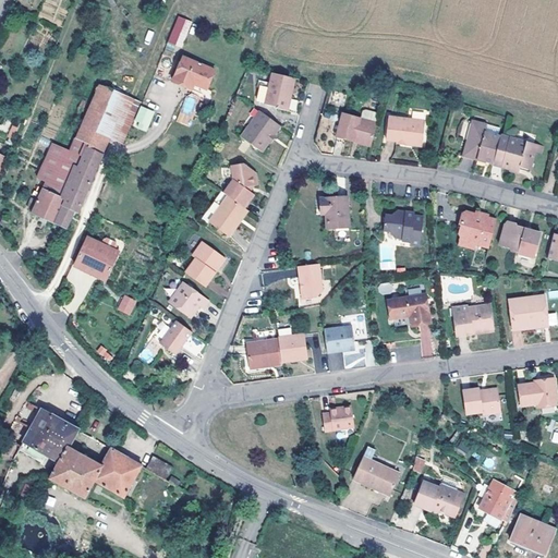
[(182,48),(192,21),(178,15),(167,41),(182,48)]
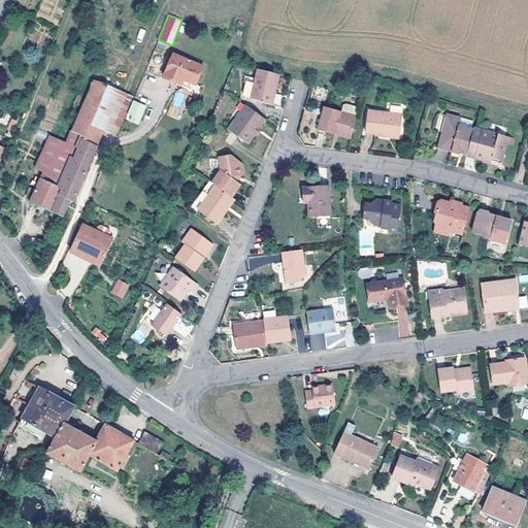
[(141,41),(145,31),(140,28),(136,38),(141,41)]
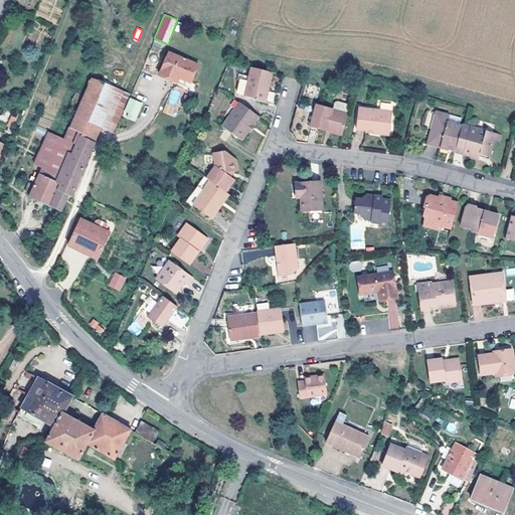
[(184,78),(191,61),(162,50),(153,72),(164,77),(166,71),(184,78)]
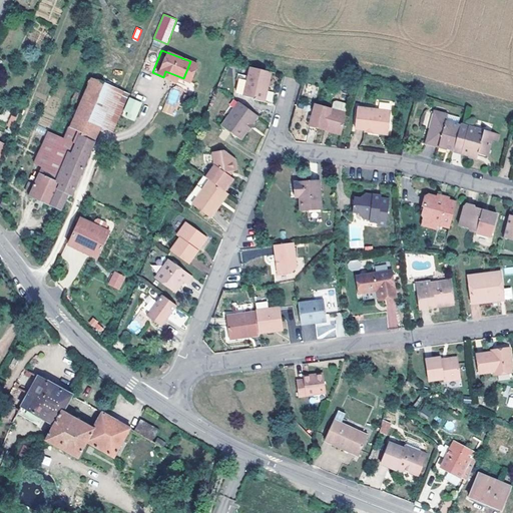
[(259,98),(265,68),(244,63),(237,92),(247,94),(247,96),(259,98)]
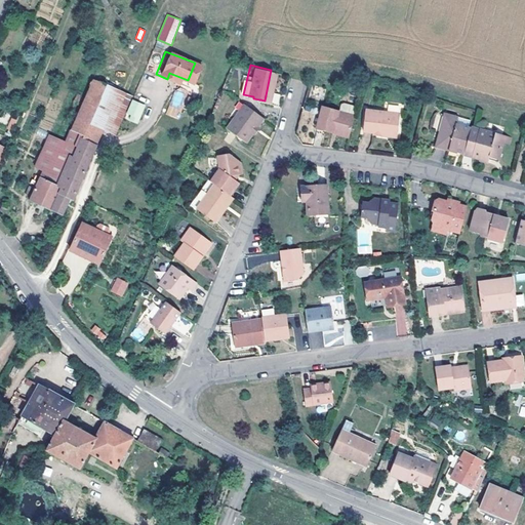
[(186,85),(188,80),(169,73),(167,79),(186,85)]
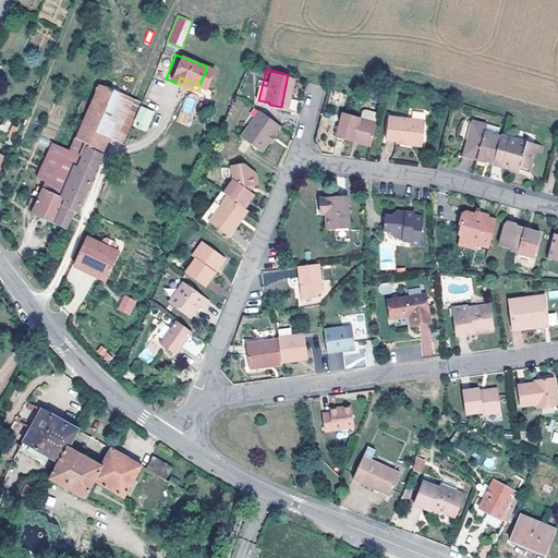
[(89,155),(99,160),(105,146),(109,136),(126,95),(100,83),(75,141),(93,149),(89,155)]
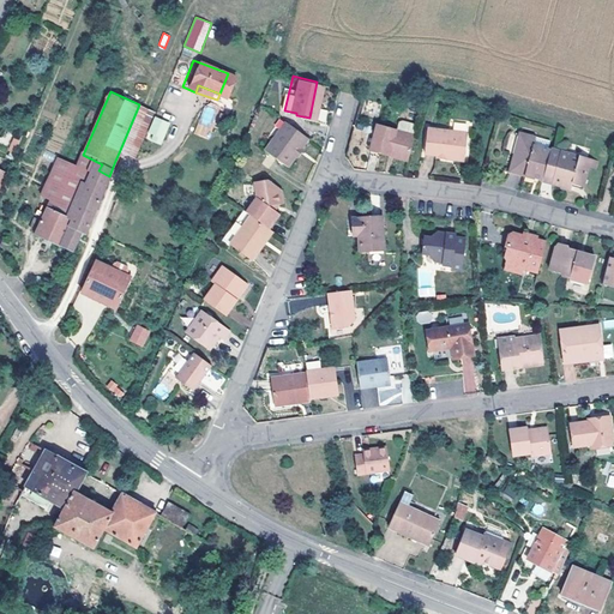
[(154,110),(139,104),(120,150),(134,157),(154,110)]
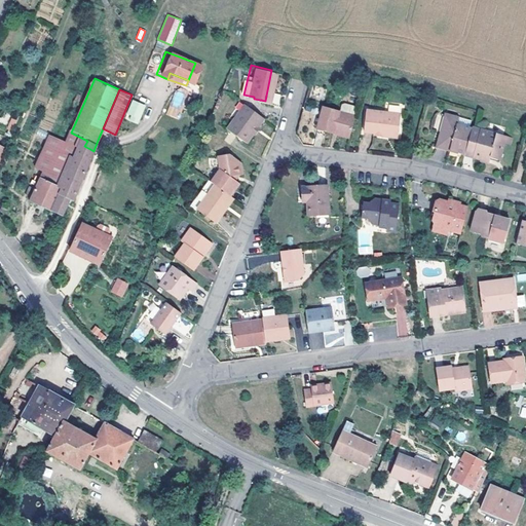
[(165,114),(177,119),(187,96),(176,90),(165,114)]
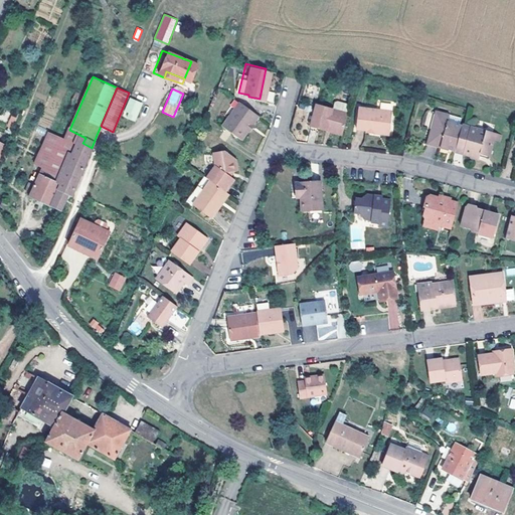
[(136,100),(128,97),(123,118),(138,121),(144,98),(137,96),(136,100)]
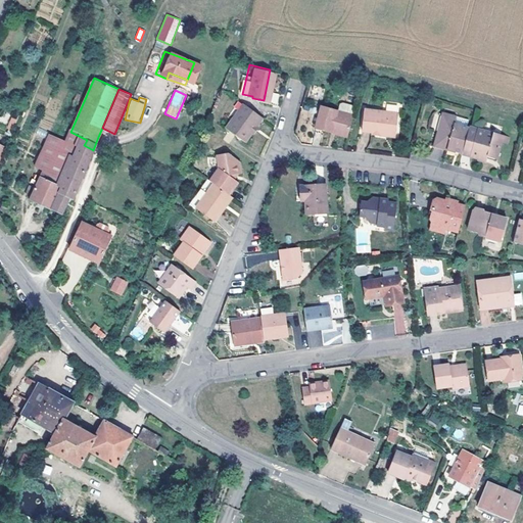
[(249,124),(256,114),(238,101),(234,108),(231,108),(227,113),(229,115),(226,120),(224,119),(219,126),(239,139),(245,130),(249,124)]
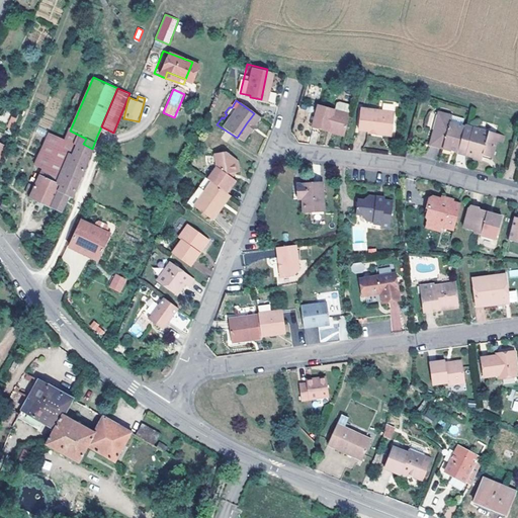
[(333,127),(349,132),(354,112),(322,104),(316,125),(332,130),(333,127)]
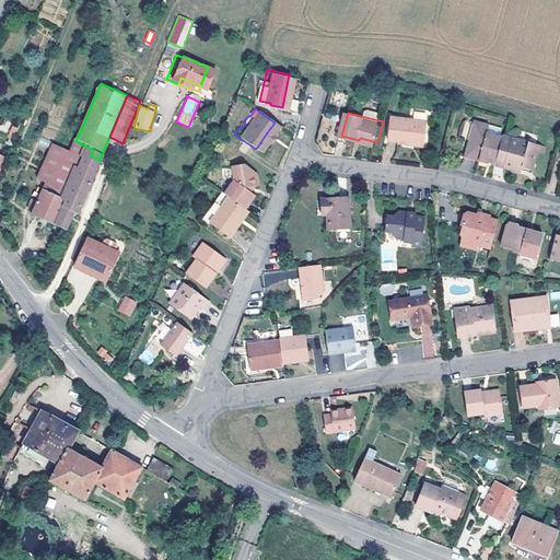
[(415,143),(428,146),(431,120),(396,116),(393,140),(403,142),(403,143),(413,144),(415,143)]
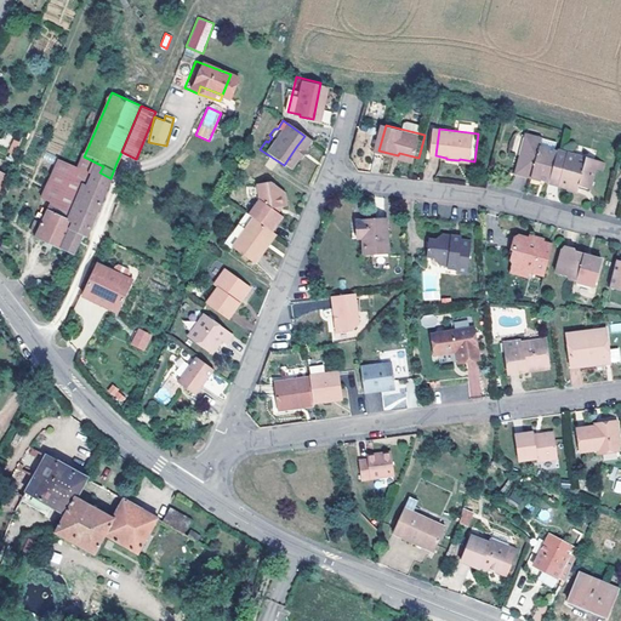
[(516,172),(550,182),(558,151),(540,146),(542,137),(530,134),(524,157),(520,155),(516,172)]
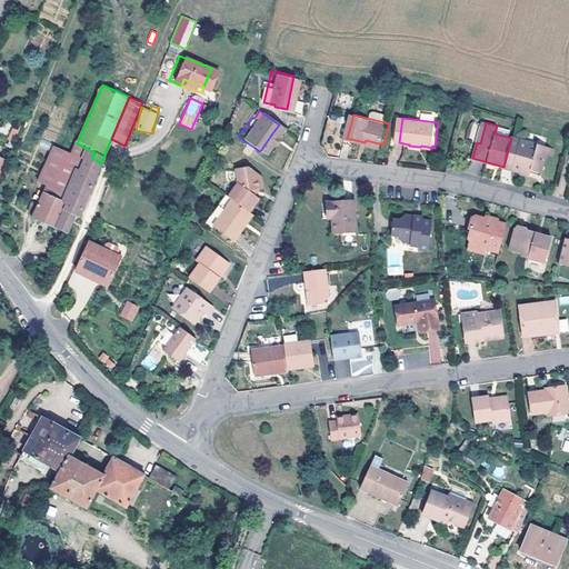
[(511,138),(503,167),(521,172),(522,169),(530,171),(531,169),(539,171),(541,171),(546,155),(548,148),(511,137),(511,138)]
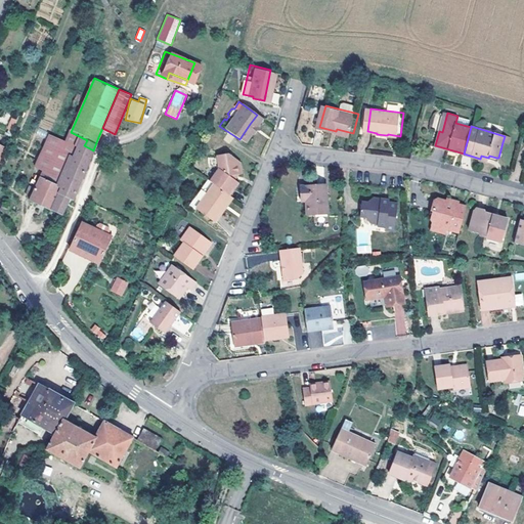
[(36,167),(44,171),(46,167),(55,171),(61,161),(68,164),(74,150),(80,154),(84,145),(87,140),(71,132),(67,140),(50,134),(36,167)]
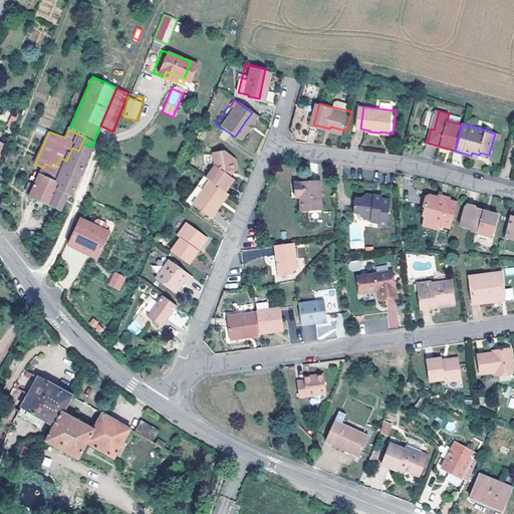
[(71,196),(91,148),(82,143),(78,151),(72,148),(66,161),(57,180),(62,182),(51,205),(61,209),(68,195),(71,196)]
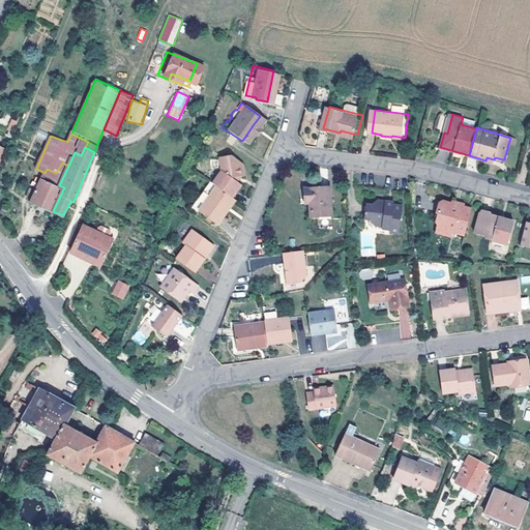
[(216,167),(208,179),(212,182),(228,194),(236,180),(231,177),(235,172),(239,171),(238,159),(226,152),(215,153),(216,167)]
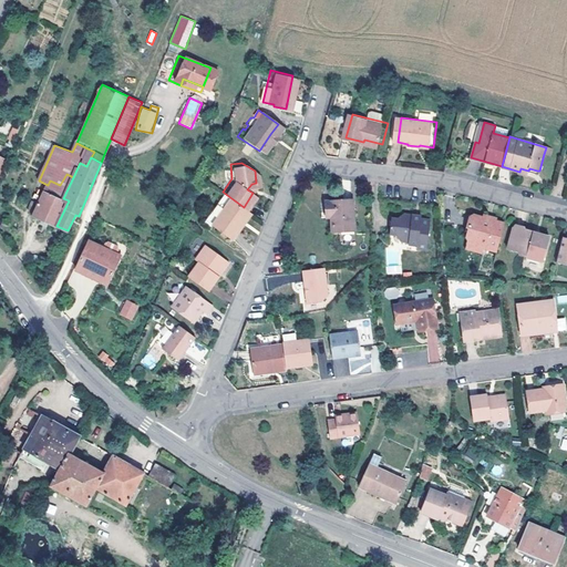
[(50,181),(48,185),(47,187),(34,215),(57,226),(69,200),(63,198),(73,177),(66,174),(60,185),(50,181)]
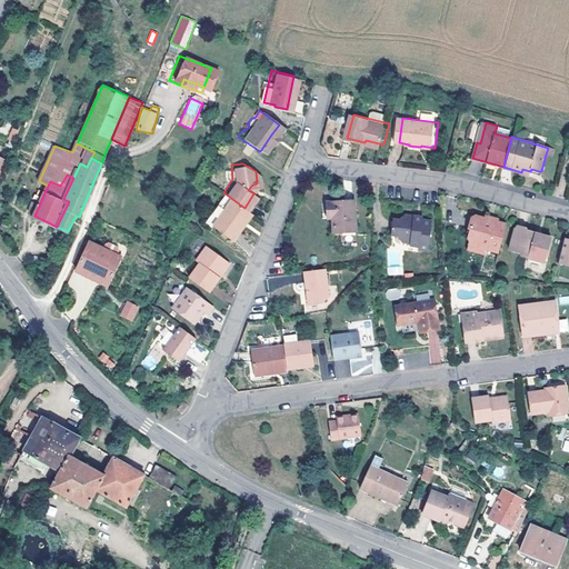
[(228,196),(223,192),(220,191),(202,218),(209,222),(228,196)]
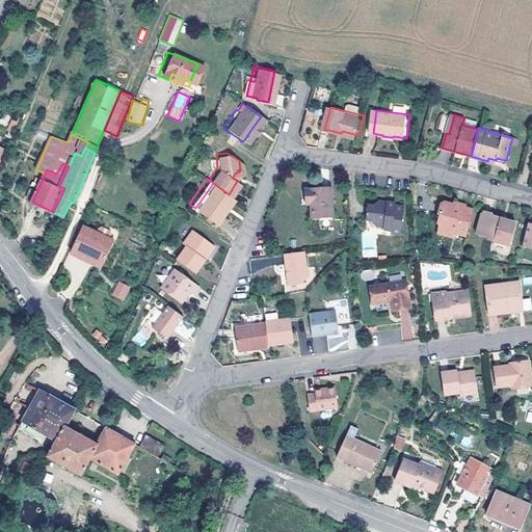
[(221,206),(230,195),(229,194),(213,183),(195,208),(214,221),(223,208),(221,206)]
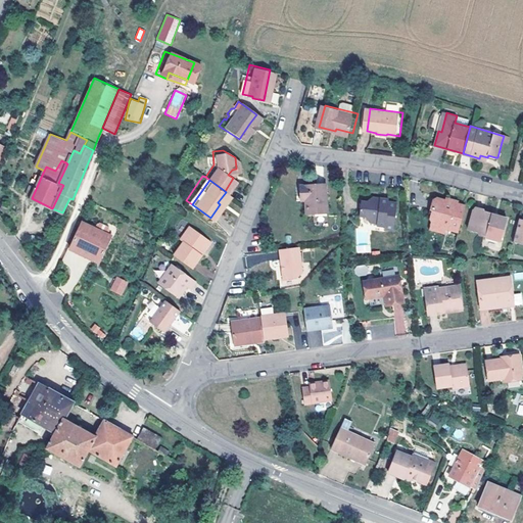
[(331,212),(328,184),(302,186),(303,195),(310,195),(310,200),(311,214),(331,212)]
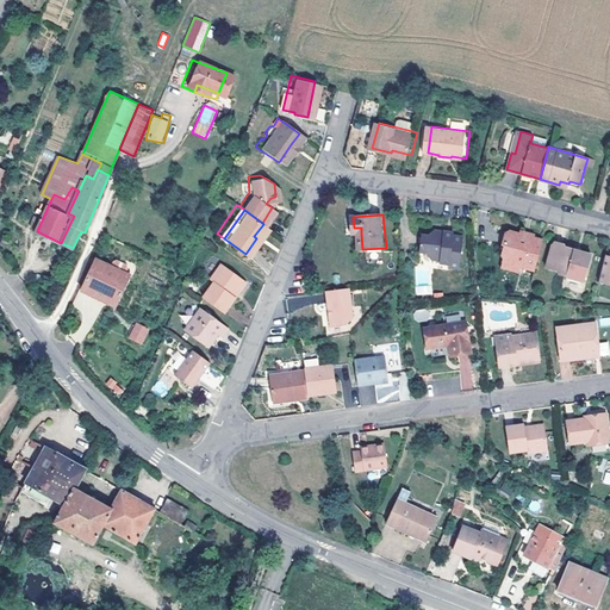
[(256,238),(266,225),(263,224),(254,236),(256,238)]
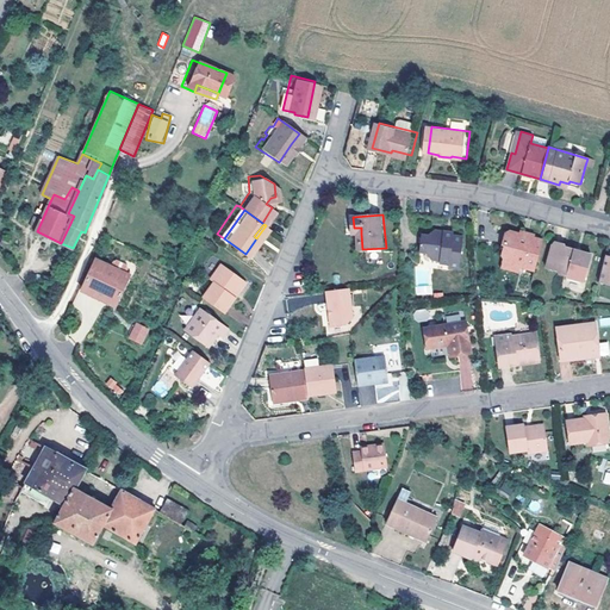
[(443,235),(443,231),(434,230),(428,236),(421,236),(418,251),(427,253),(434,259),(440,260),(440,263),(449,265),(449,267),(461,268),(464,237),(452,236),(443,235)]
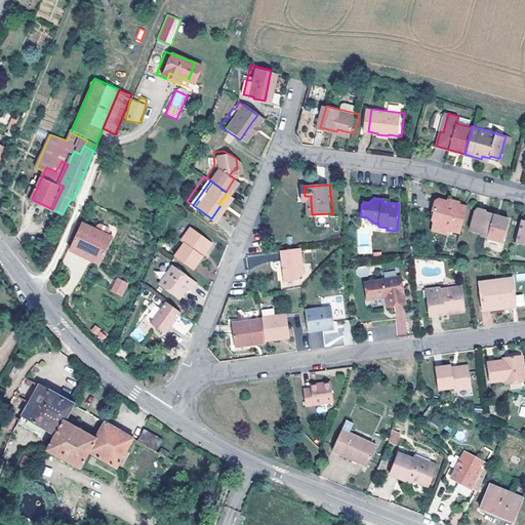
[(447,229),(460,233),(468,206),(458,204),(447,201),(437,198),(435,200),(433,210),(435,210),(432,218),(435,223),(441,224),(443,228),(447,229)]
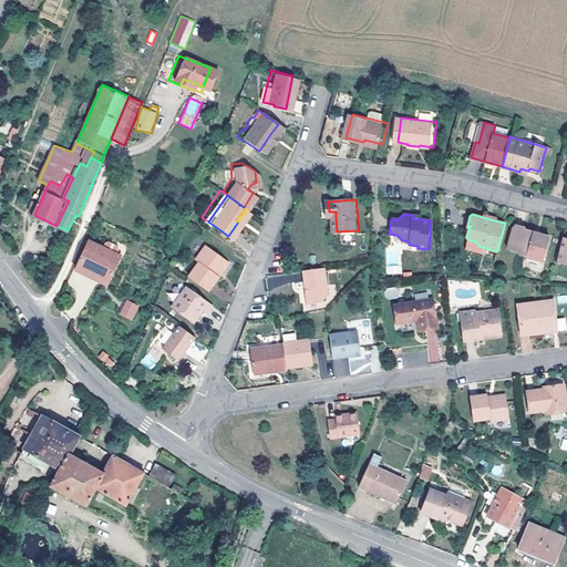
[(535,230),(535,229),(517,224),(514,227),(507,251),(518,255),(521,259),(543,266),(550,236),(540,233),(535,230)]
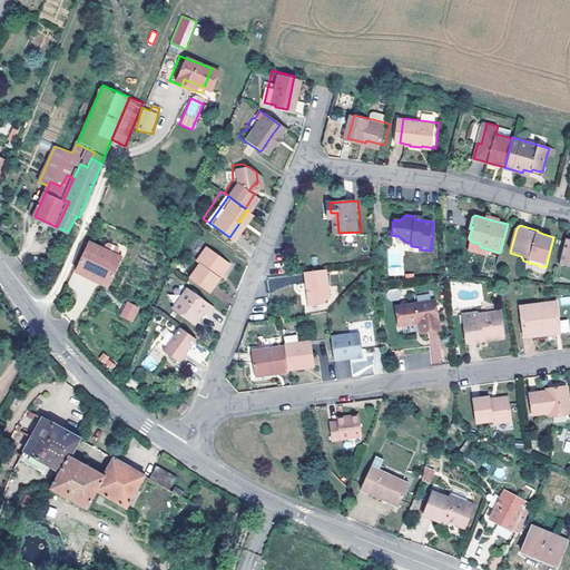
[(569,238),(567,238),(560,264),(569,266),(569,238)]
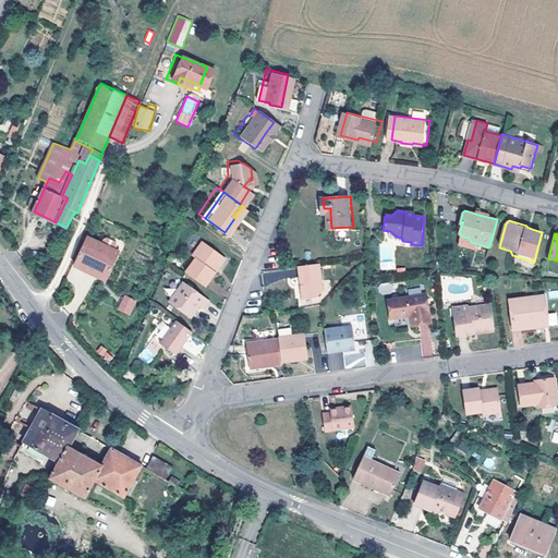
[(475,243),(471,242),(469,238),(462,237),(460,245),(474,249),(475,243)]
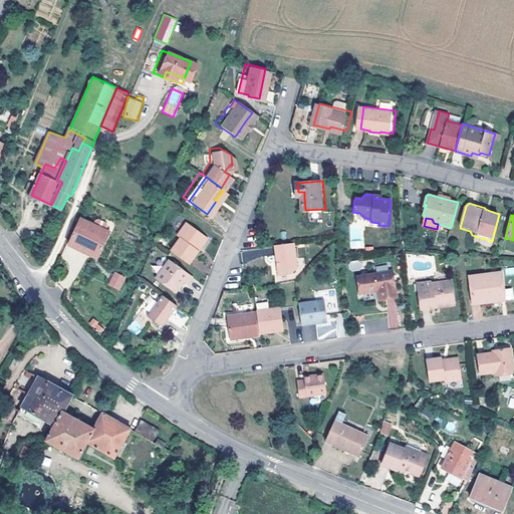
[(98,256),(109,232),(81,219),(69,244),(98,256)]
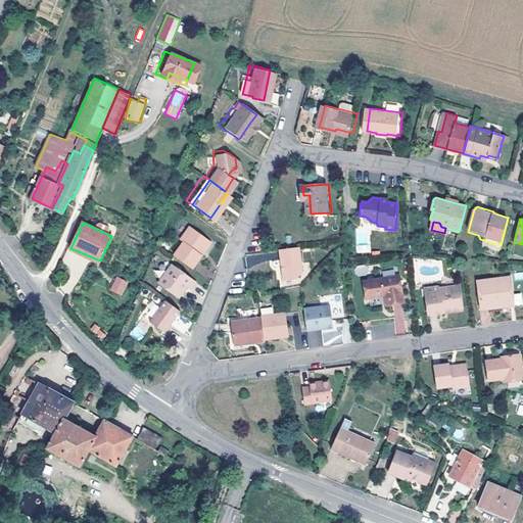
[(180,239),(171,252),(190,266),(199,251),(195,249),(204,235),(186,223),(177,237),(180,239)]
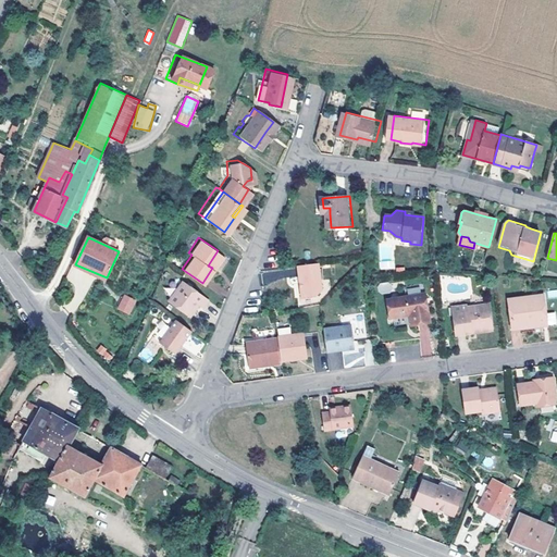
[(395,269),(394,249),(379,250),(380,269),(395,269)]
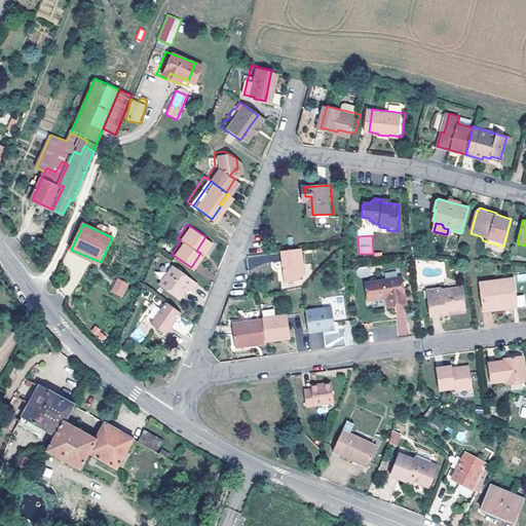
[(210,239),(205,236),(196,251),(200,253),(210,239)]
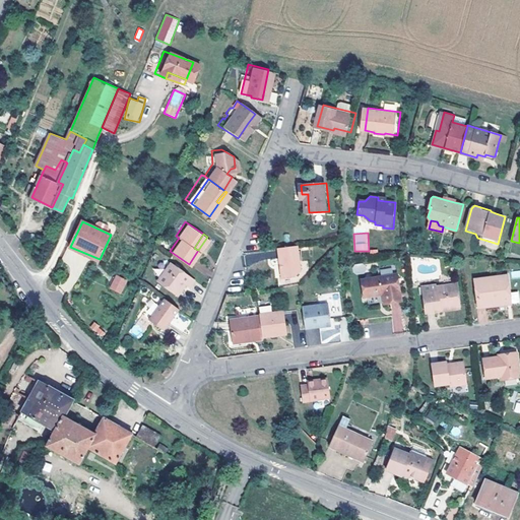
[(304,270),(301,246),(280,248),(284,278),(298,276),(304,270)]
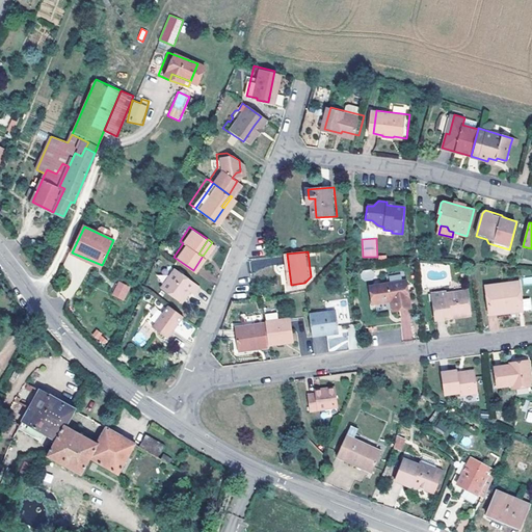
[(189,289),(194,283),(169,266),(157,285),(179,299),(183,292),(181,290),(184,287),(189,289)]
